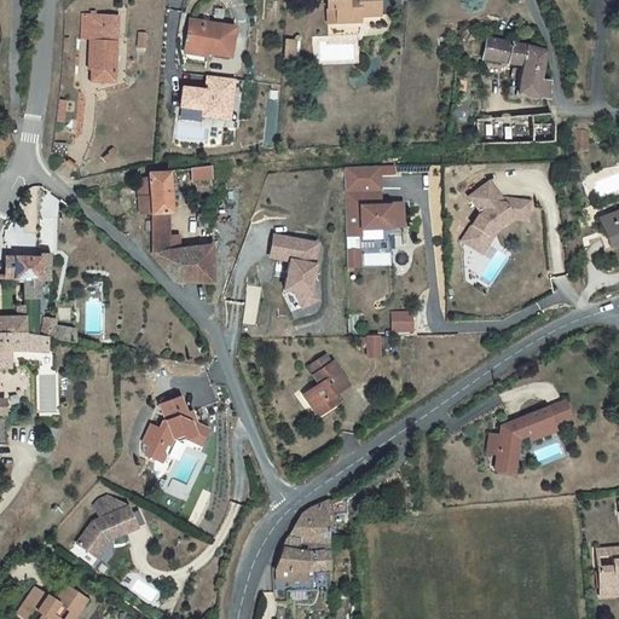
[(325,0),(327,10),(328,24),(336,24),(348,23),(348,17),(359,17),(360,17),(362,25),(379,25),(379,16),(377,0),(325,0)]
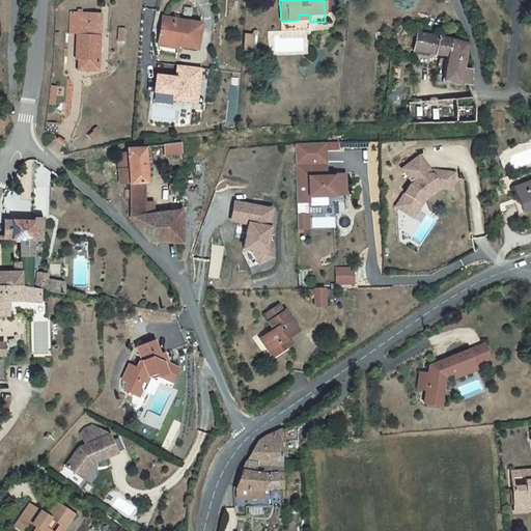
[(102,15),(72,12),(70,33),(77,33),(76,60),(78,60),(78,71),(99,72),(102,15)]
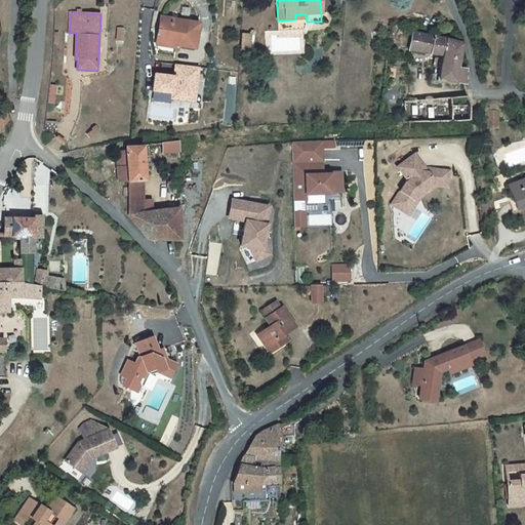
[(161,16),(157,39),(176,43),(175,46),(194,49),(198,24),(161,16)]
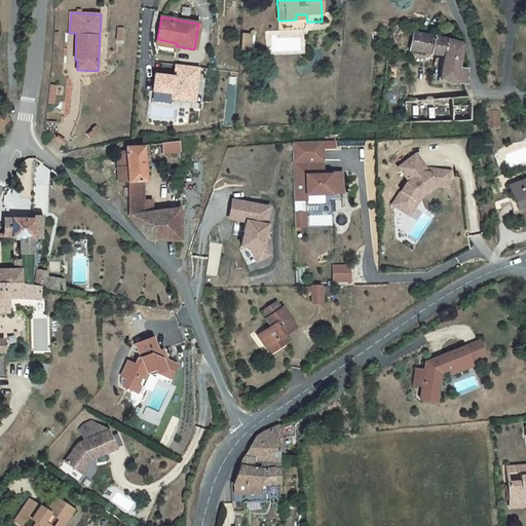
[(413,33),(409,50),(443,57),(443,60),(441,69),(439,78),(438,78),(437,82),(441,83),(441,81),(463,84),(464,71),(456,69),(461,45),(454,43),(443,40),(413,33)]
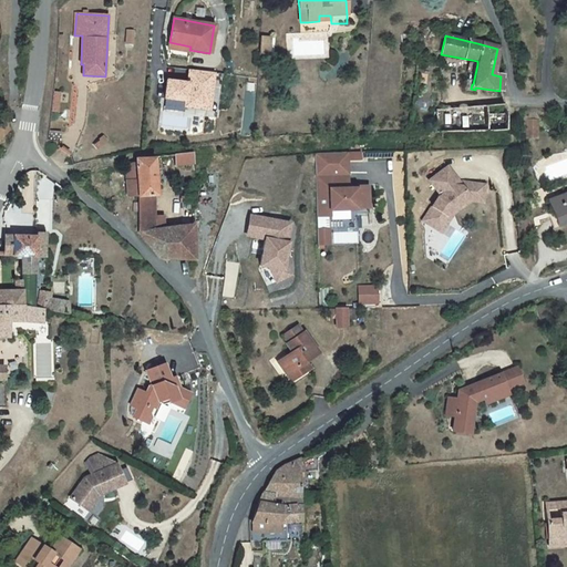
[(260,38),(259,53),(269,54),(270,38),(260,38)]
